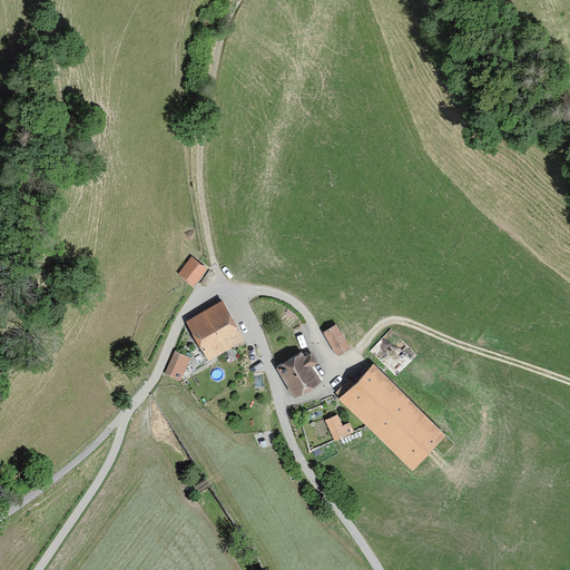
[(206,268),(193,258),(182,273),(194,283),(206,268)]
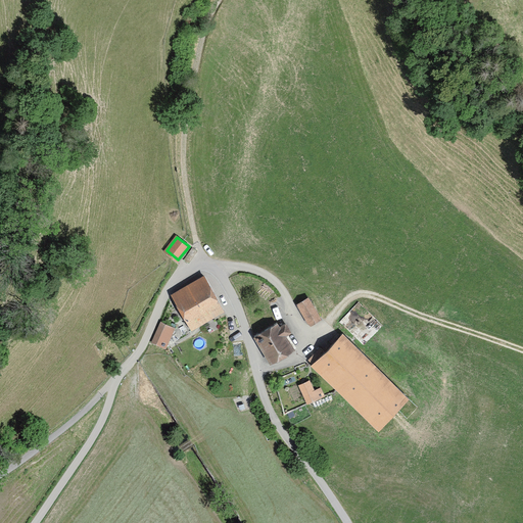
[(203,279),(174,295),(192,329),(223,312),(203,279)]
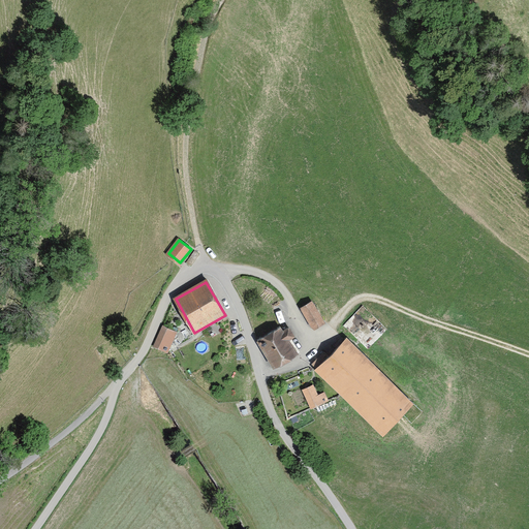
[(323,321),(311,301),(300,307),(312,328),(323,321)]
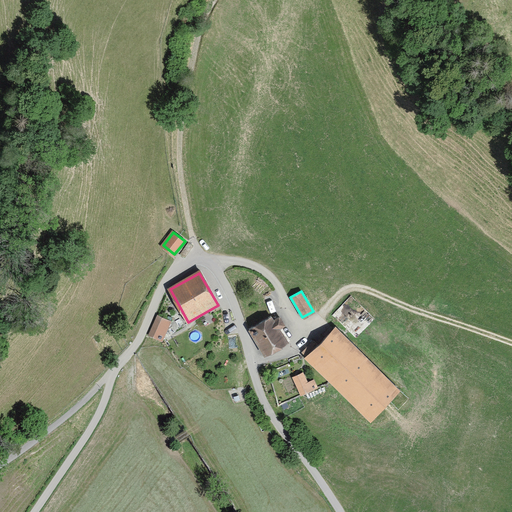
[(273,318),(271,314),(249,327),(264,355),(288,342),(280,327),(284,325),(278,315),(273,318)]
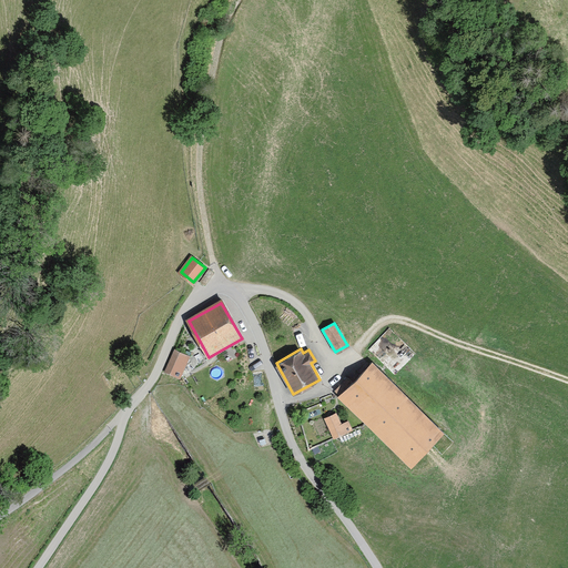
[(189,357),(175,352),(166,372),(179,378),(189,357)]
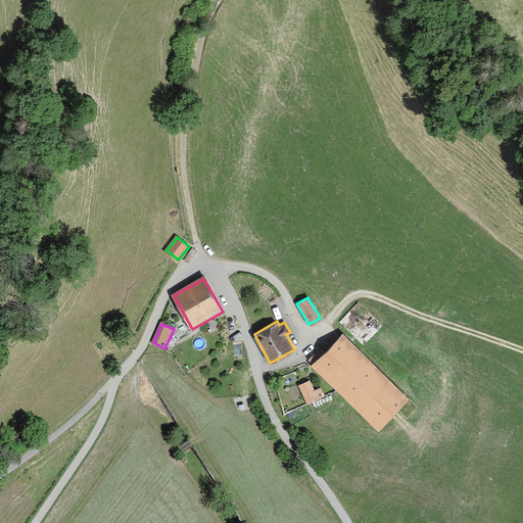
[(408,397),(343,334),(312,366),(377,429),(408,397)]
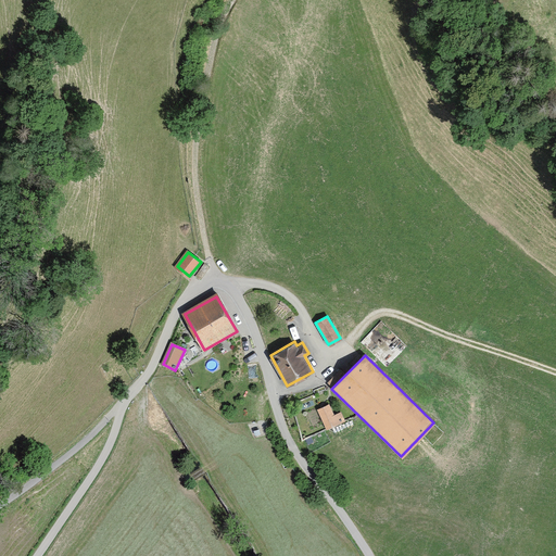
[(335,415),(329,405),(317,411),(326,429),(344,420),(340,413),(335,415)]
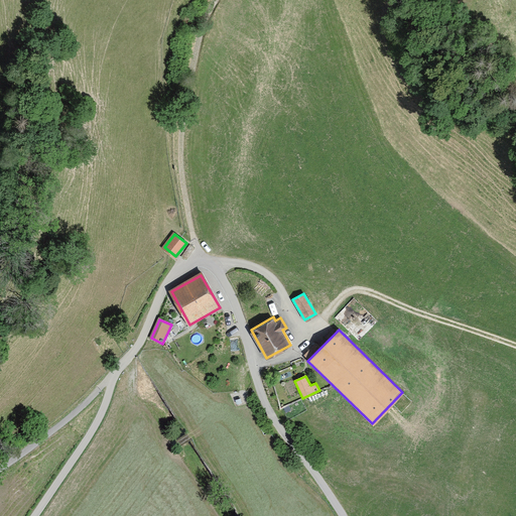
All buildings are outlined.
